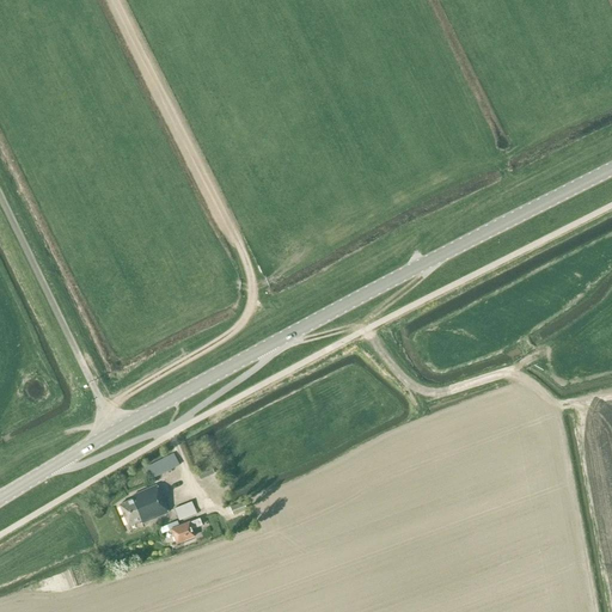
[(142,469),(148,479),(178,465),(172,454),(142,469)]
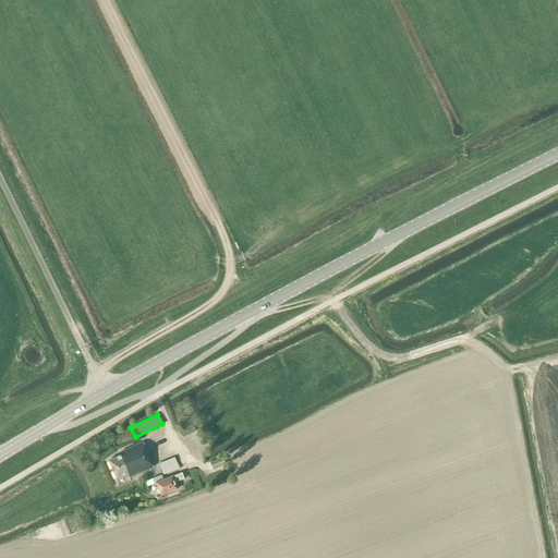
[(179,429),(182,438),(194,433),(192,424),(179,429)]
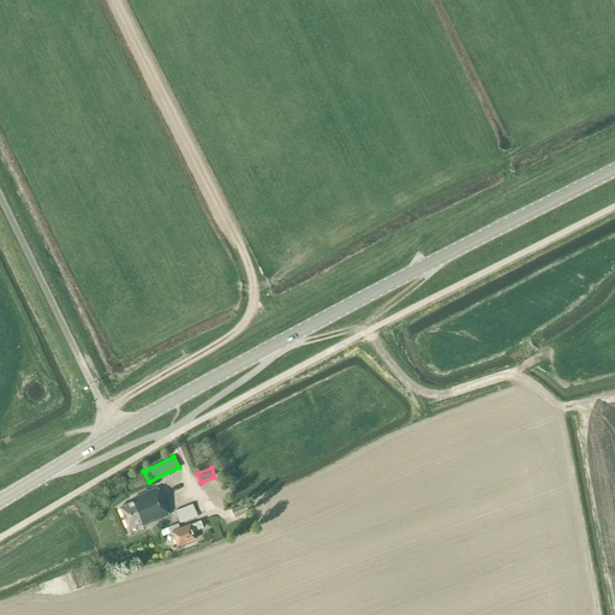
[(143,526),(168,515),(157,488),(133,499),(135,501),(119,508),(127,529),(141,524),(143,526)]
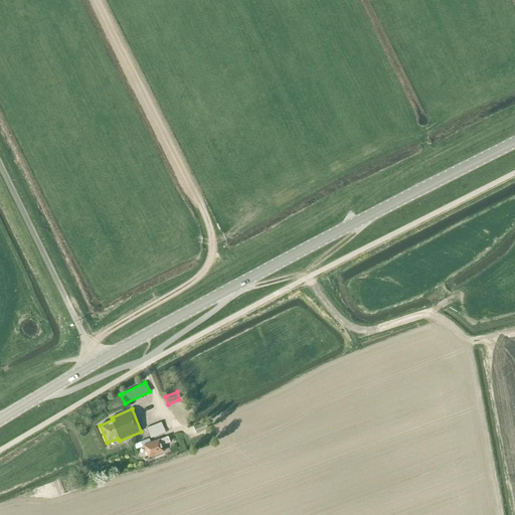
[(146,428),(150,439),(165,433),(162,422),(146,428)]
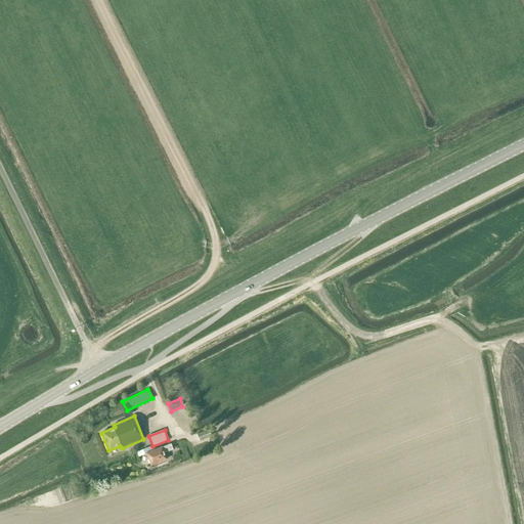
[(197,435),(199,442),(211,437),(208,430),(197,435)]
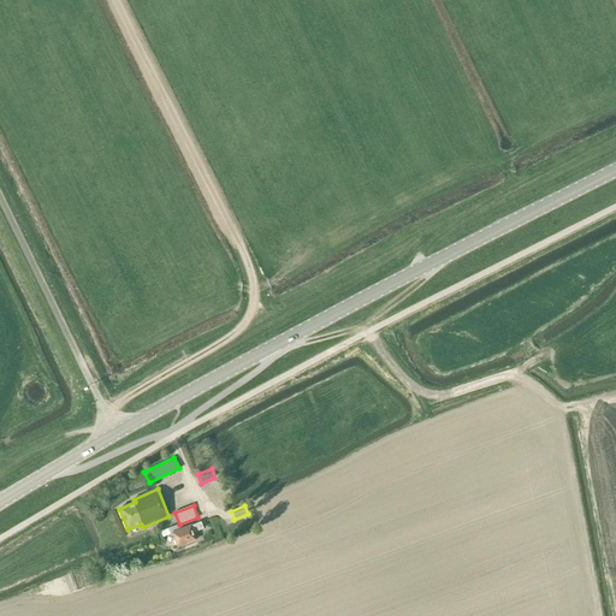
[(163,537),(170,534),(176,548),(194,540),(191,534),(201,529),(199,523),(181,531),(178,525),(160,532),(163,537)]
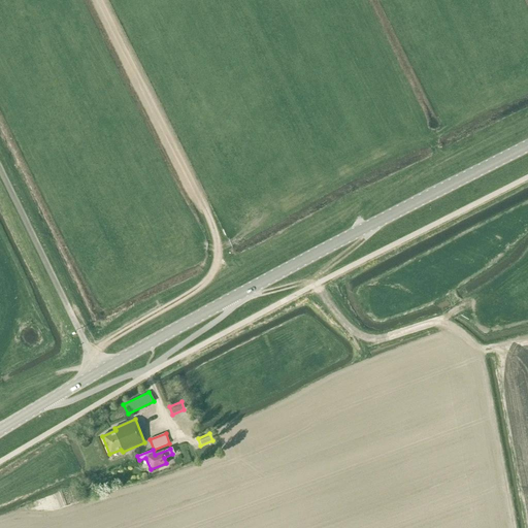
All buildings are outlined.
